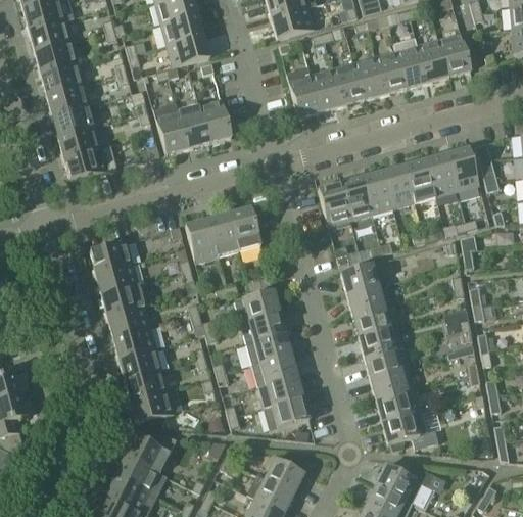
[(19,0),(21,8),(51,0),(19,0)]
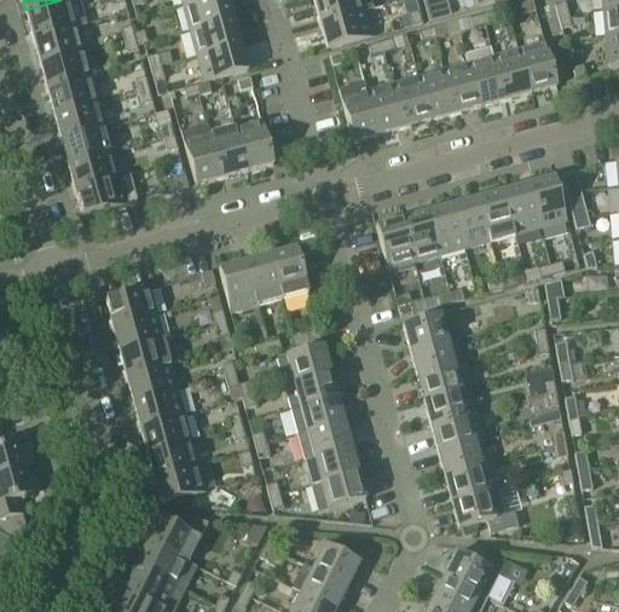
[(25,10),(33,35),(76,23),(70,0),(61,0),(25,10)]
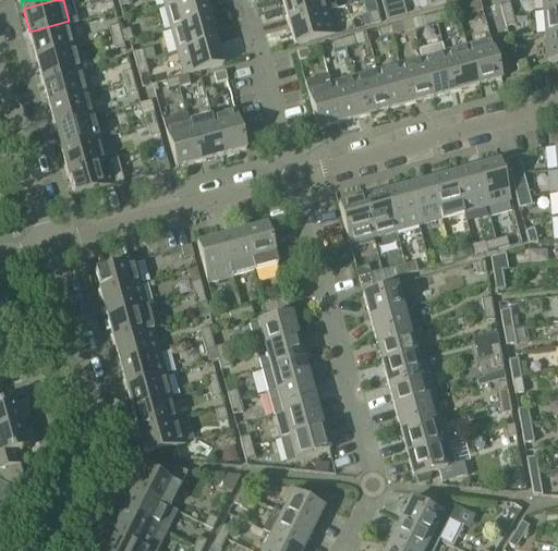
[(174,0),(164,3),(170,25),(209,15),(205,0),(174,0)]
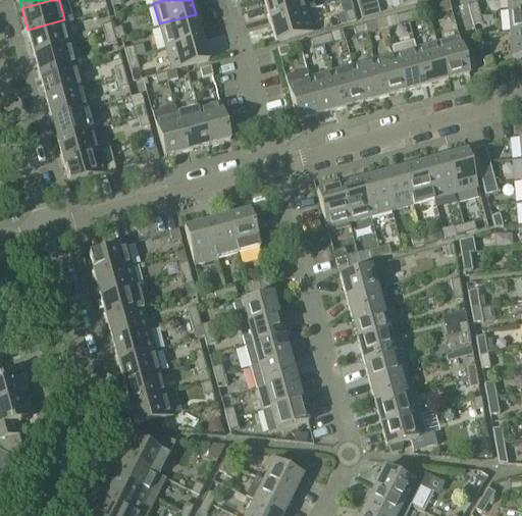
[(264,0),(269,16),(306,6),(314,4),(313,0),(264,0)]
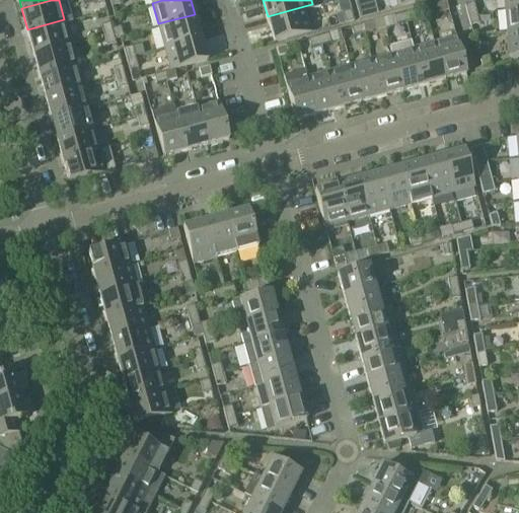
[(436,0),(438,9),(448,6),(446,0),(436,0)]
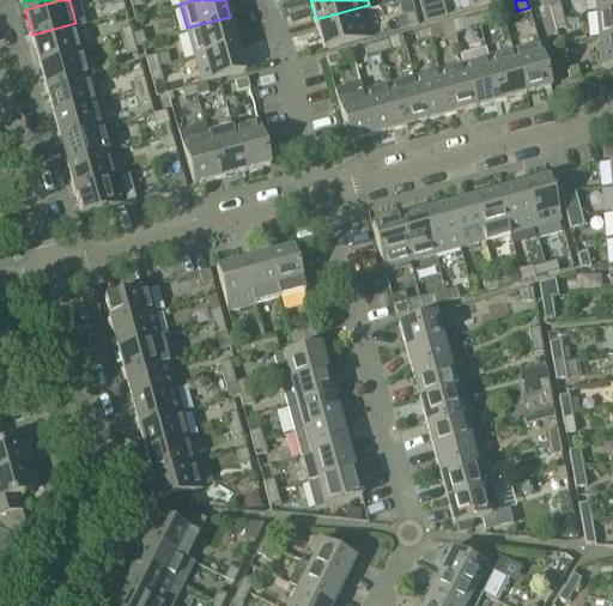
[(548,2),(552,14),(563,11),(559,0),(556,0),(548,2)]
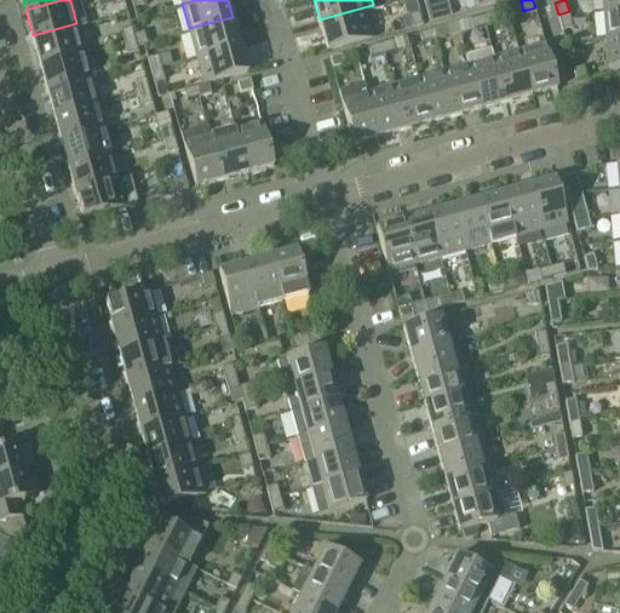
[(619,6),(603,9),(606,34),(619,32),(619,6)]
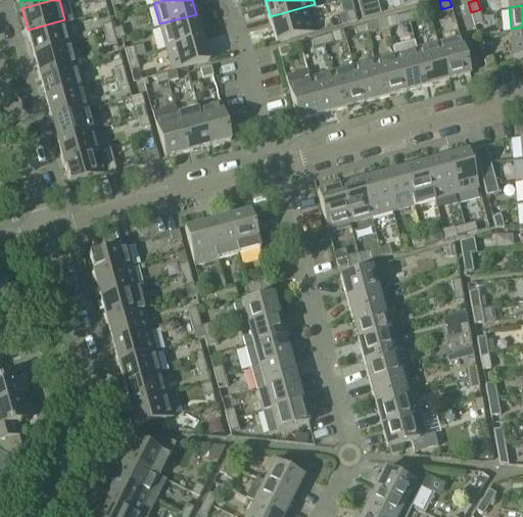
[(306,6),(270,16),(276,39),(313,29),(306,6)]
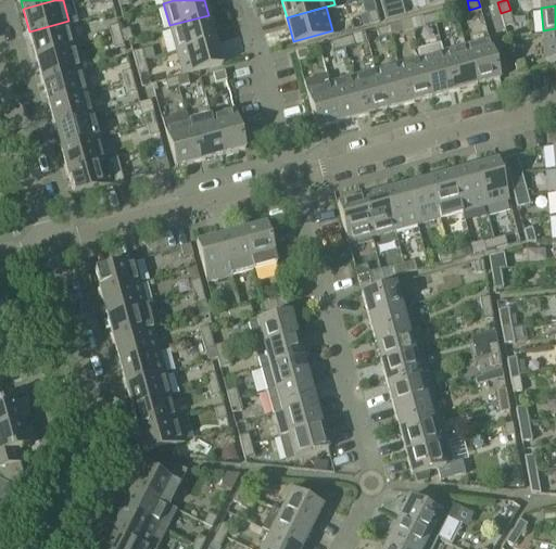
[(376,7),(358,11),(362,23),(379,17),(376,7)]
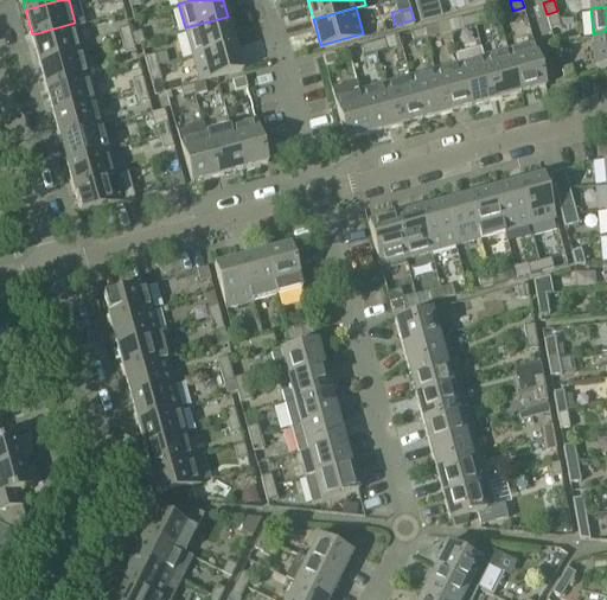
[(484,7),(472,11),(474,21),(486,18),(484,7)]
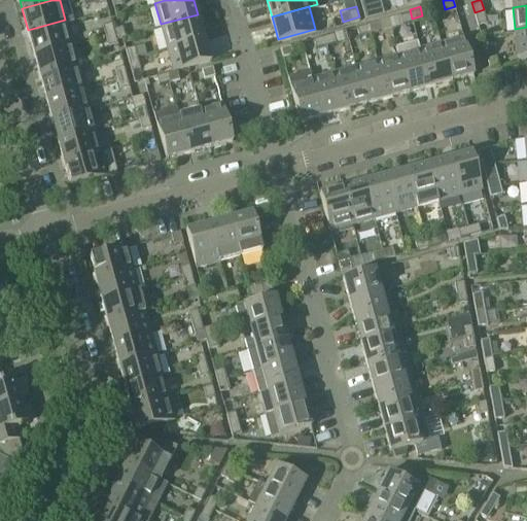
[(412,19),(410,9),(399,12),(401,21),(412,19)]
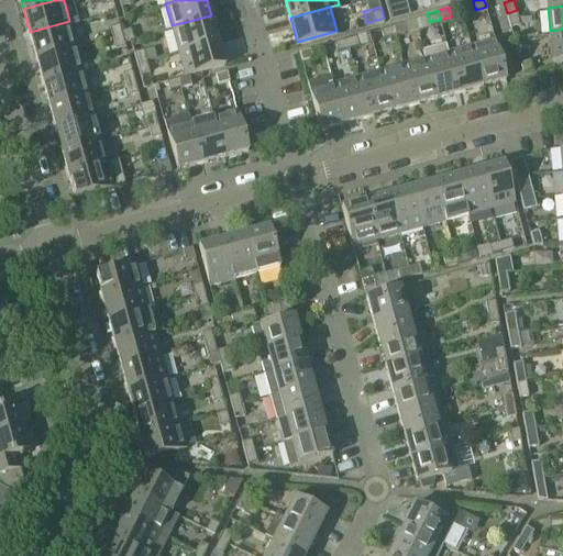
[(517,10),(507,13),(510,24),(519,21),(517,10)]
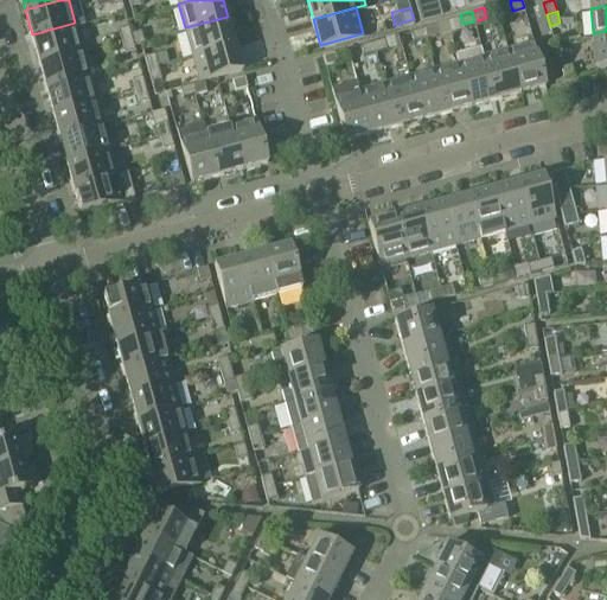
[(185,27),(192,52),(235,40),(228,17),(185,27)]
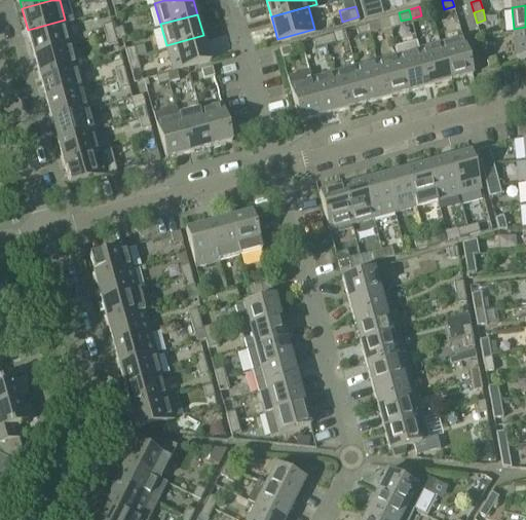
[(376,19),(366,22),(368,30),(378,27),(376,19)]
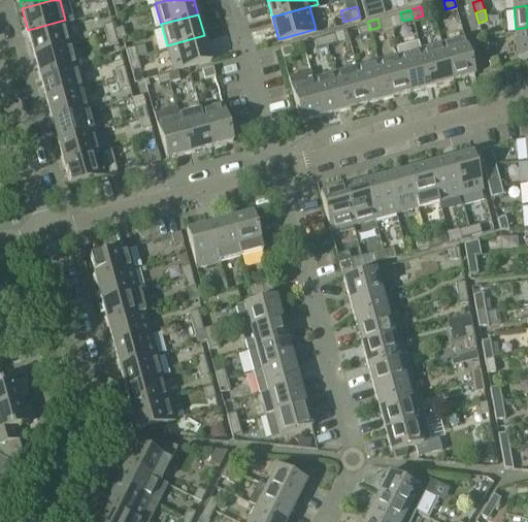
[(28,30),(34,52),(71,41),(65,20),(28,30)]
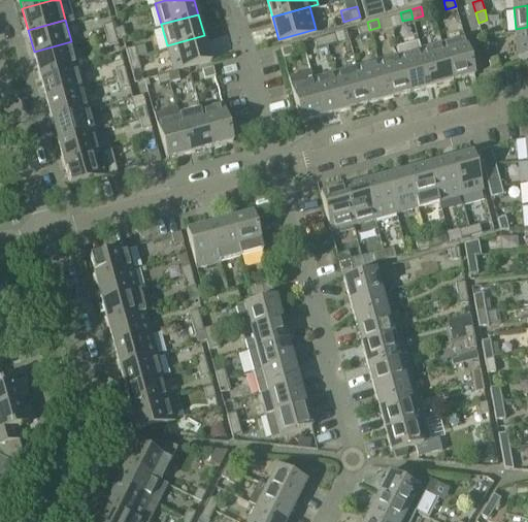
[(102,22),(105,32),(114,30),(113,26),(111,20),(102,22)]
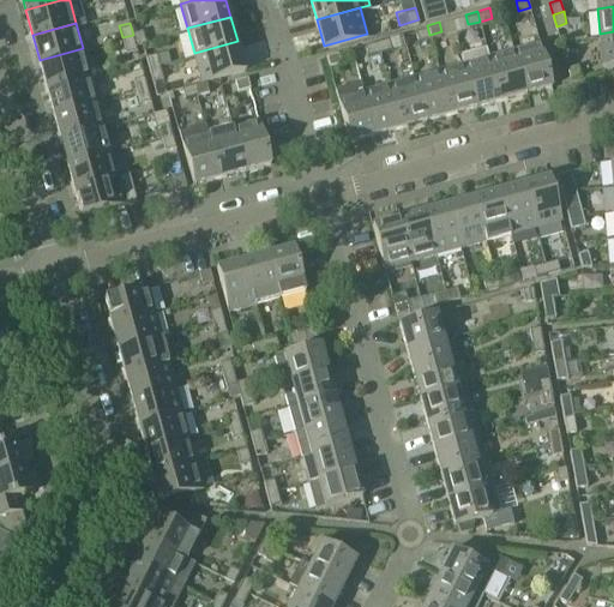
[(429,35),(427,25),(415,28),(417,38),(429,35)]
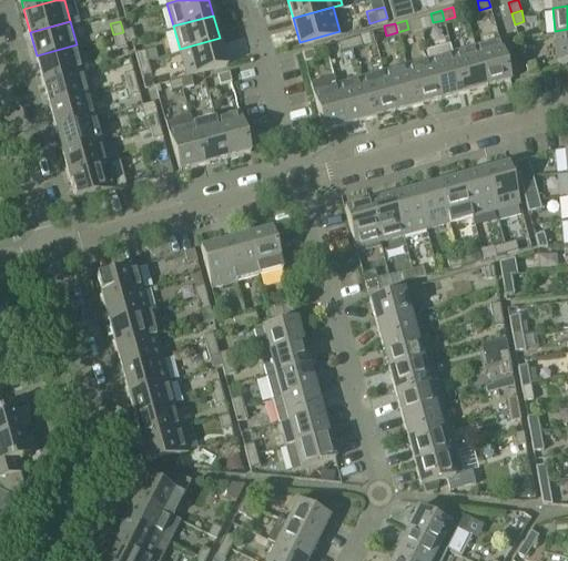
[(131,26),(122,28),(123,32),(124,39),(134,37),(131,26)]
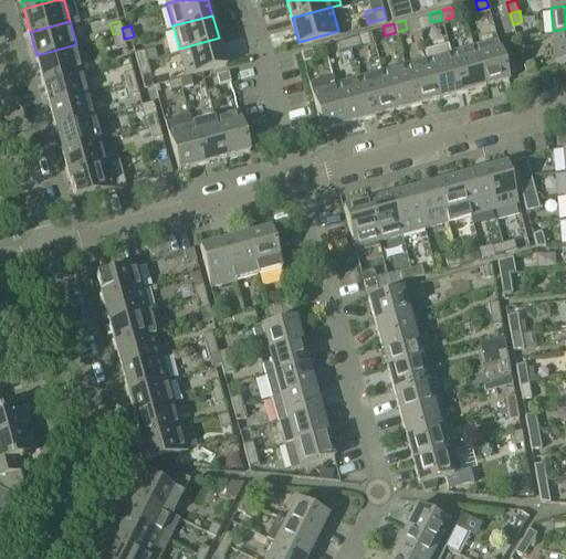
[(565,29),(553,31),(555,56),(565,54),(565,29)]
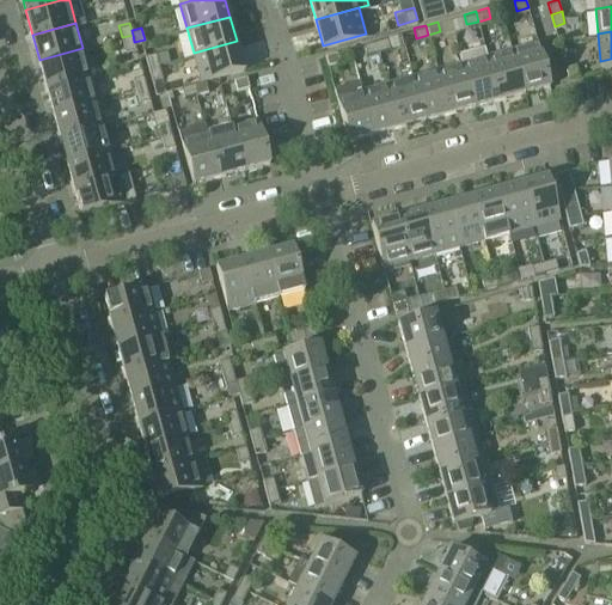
[(133,35),(122,37),(126,49),(135,47),(134,42),(133,35)]
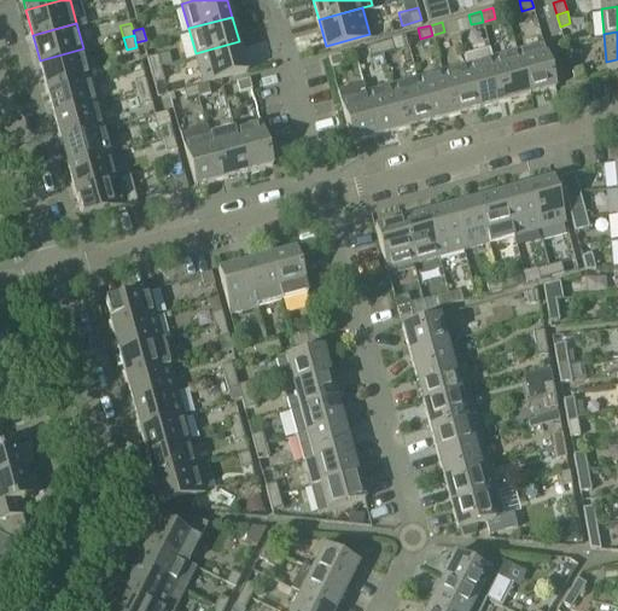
[(391,36),(379,39),(382,50),(394,46),(391,36)]
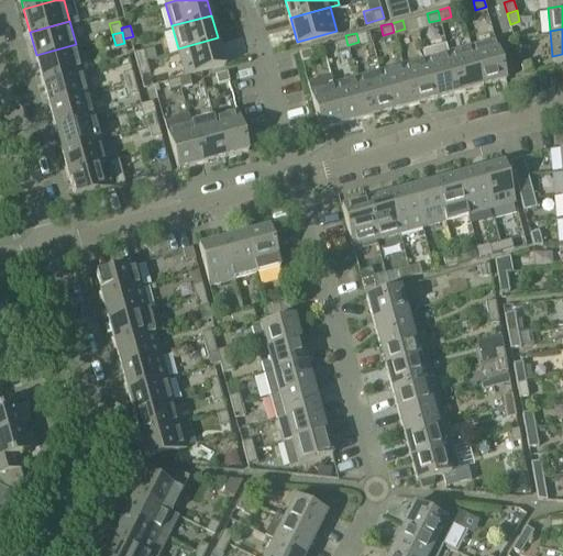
[(348,45),(345,35),(334,39),(337,48),(348,45)]
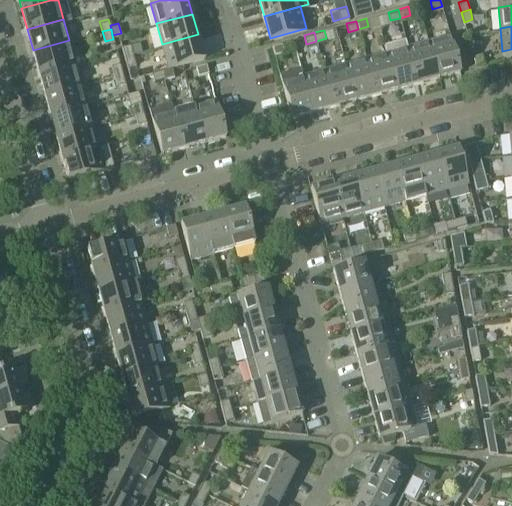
[(449,32),(428,38),(438,75),(459,69),(449,32)]
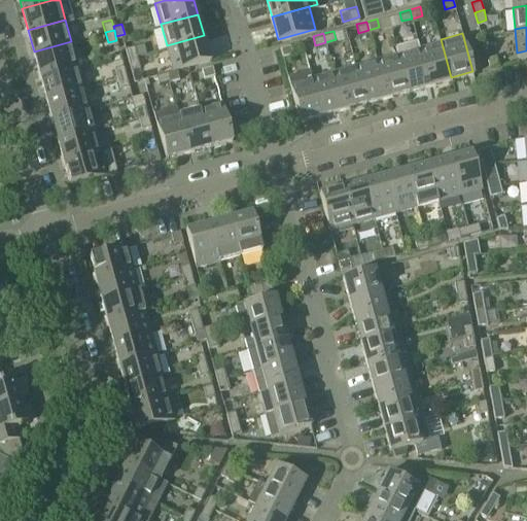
[(167,45),(173,68),(177,67),(210,58),(204,35),(167,45)]
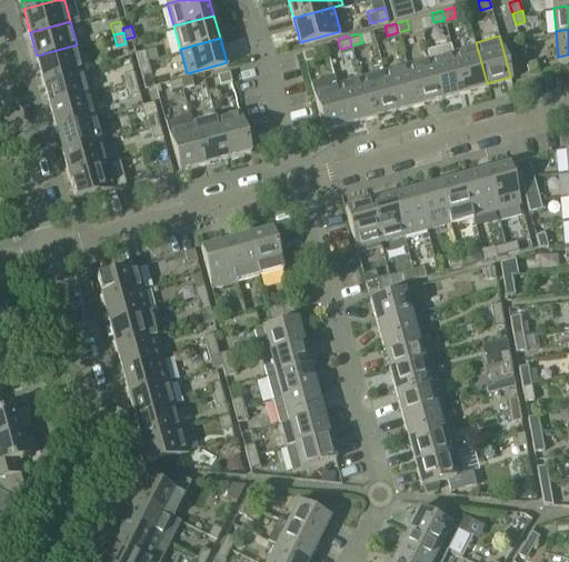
[(427,47),(429,56),(440,96),(463,89),(452,49),(450,40),(427,47)]
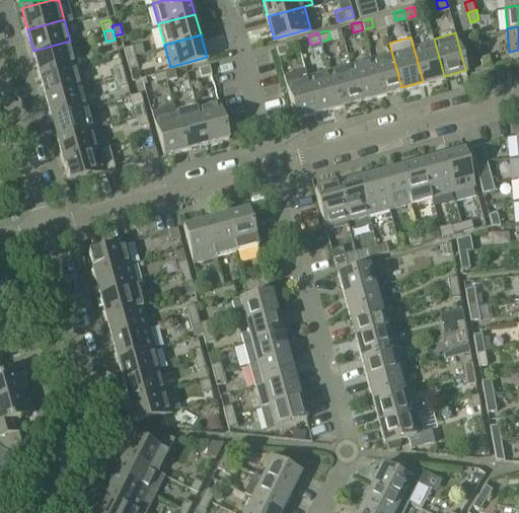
[(434,39),(413,45),(423,81),(444,76),(434,39)]
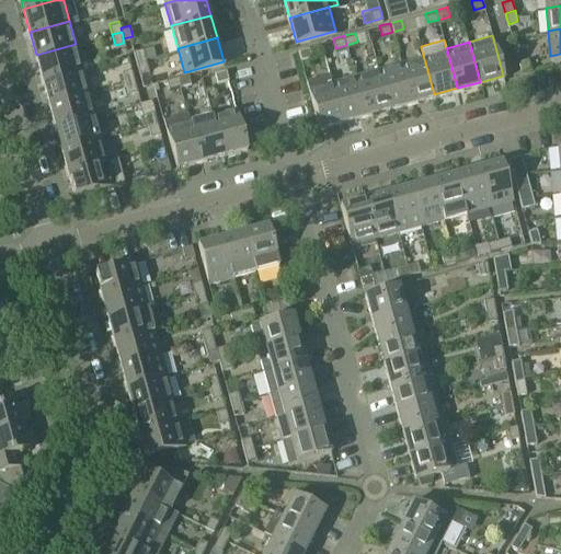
[(36,55),(42,78),(82,67),(76,44),(36,55)]
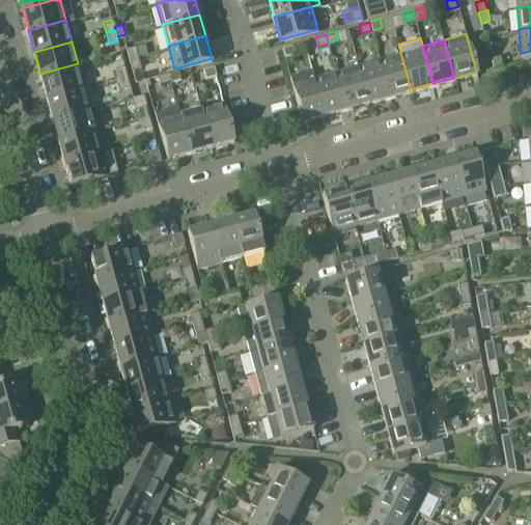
[(292,43),(282,46),(284,54),(295,52),(292,43)]
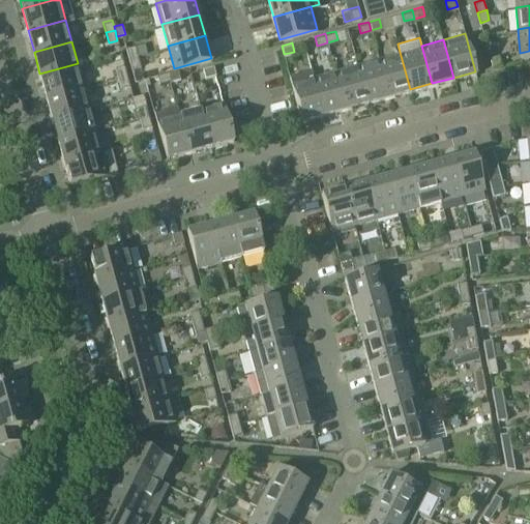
[(125,47),(128,57),(138,54),(135,44),(125,47)]
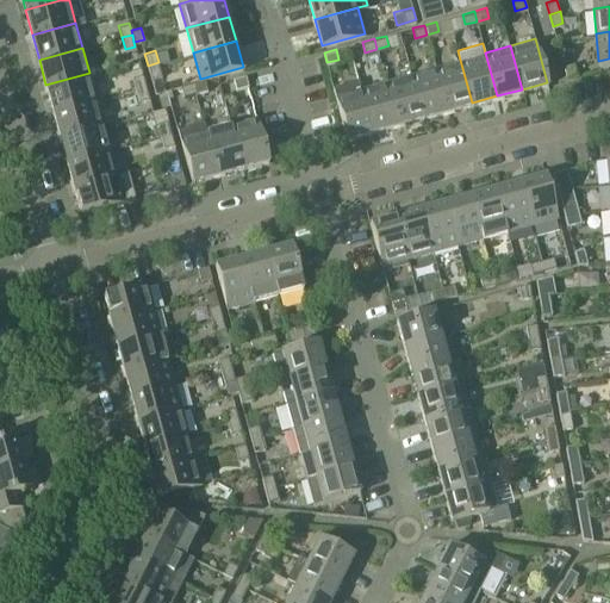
[(460,60),(435,66),(447,110),(472,103),(460,60)]
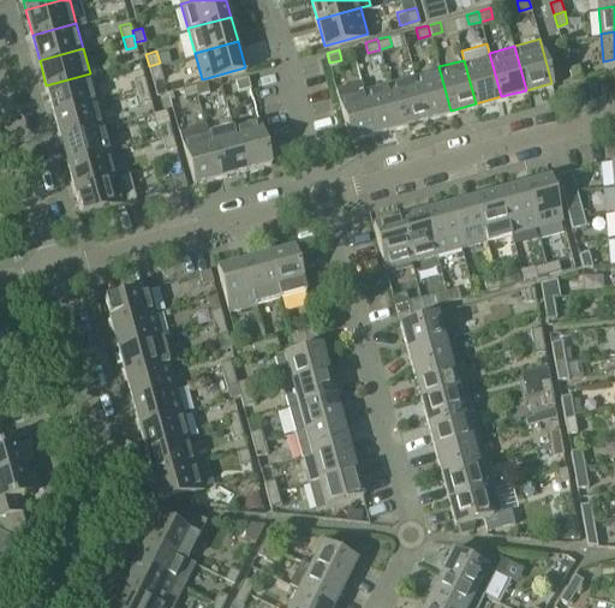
[(160,63),(149,66),(153,78),(163,75),(160,63)]
